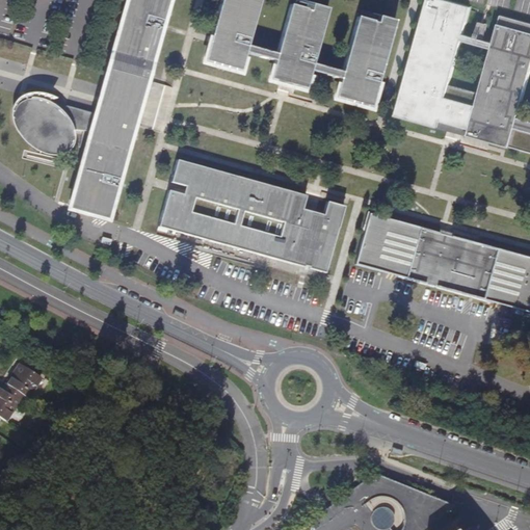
[(125,0),(100,95),(72,202),(110,212),(134,123),(128,122),(140,77),(146,78),(165,0),(125,0)]
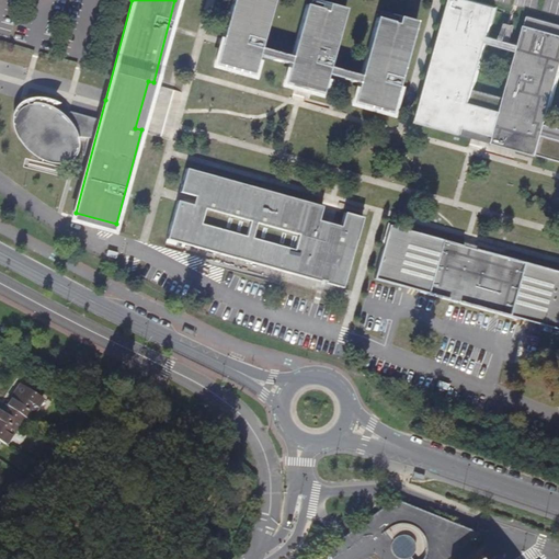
[(232,0),(216,64),(254,75),(260,54),(262,46),(274,0),(232,0)]
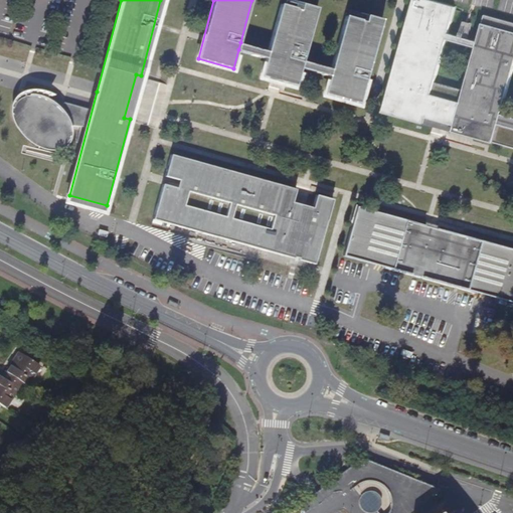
[(413,0),(384,111),(424,122),(426,116),(456,124),(454,130),(512,145),(512,20),(486,13),(479,39),(477,45),(464,89),(437,80),(449,37),(451,31),(458,5),(439,0),(413,0)]
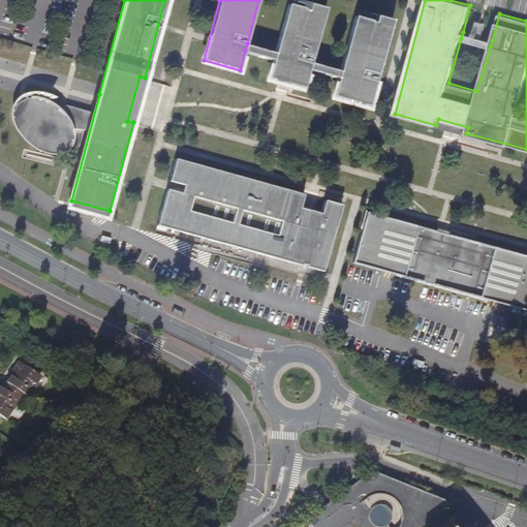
[(306,6),(289,2),(276,52),(274,59),(269,79),(305,88),(310,69),(312,61),(328,6),(311,2),(309,8),(306,7),(306,6)]
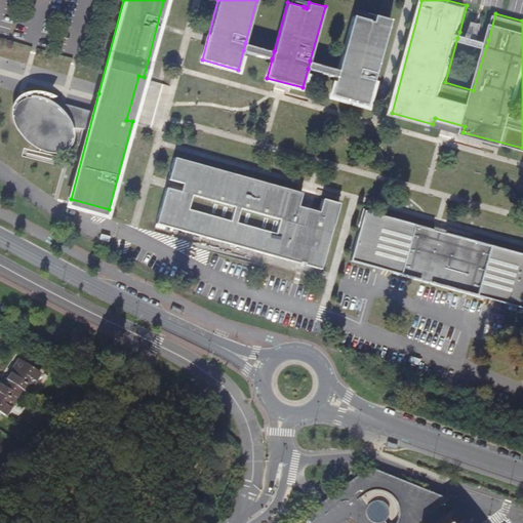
[(369,18),(354,14),(338,69),(336,76),(331,95),(367,106),(391,18),(375,13),(373,21),(369,19),(369,18)]
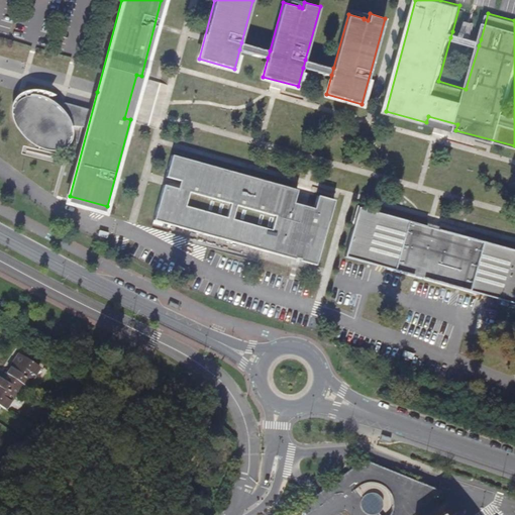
[(481,39),(452,31),(450,37),(479,45),(481,39)]
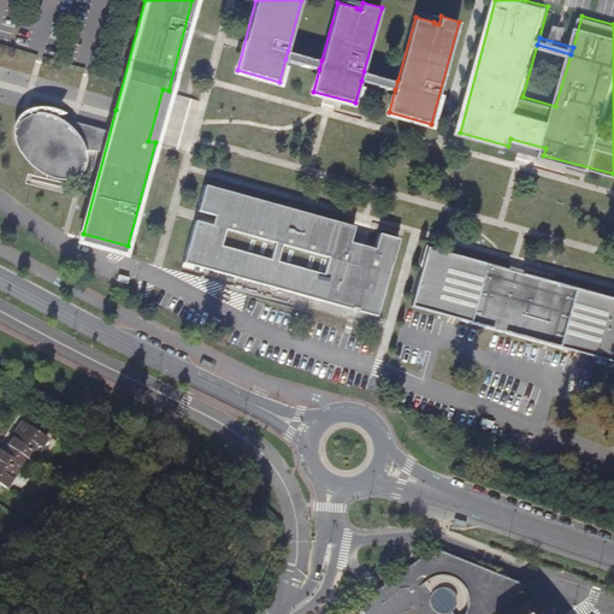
[(288,51),(285,59),(319,69),(322,60),(288,51)]
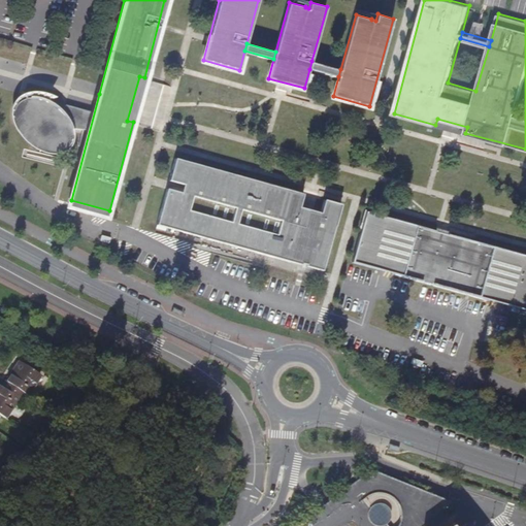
[(311,61),(309,69),(338,76),(340,69),(311,61)]
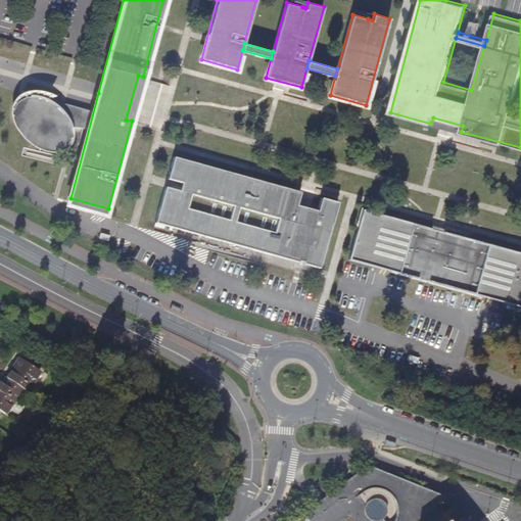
[(135,107),(143,77),(138,76),(126,120),(132,121),(135,107)]
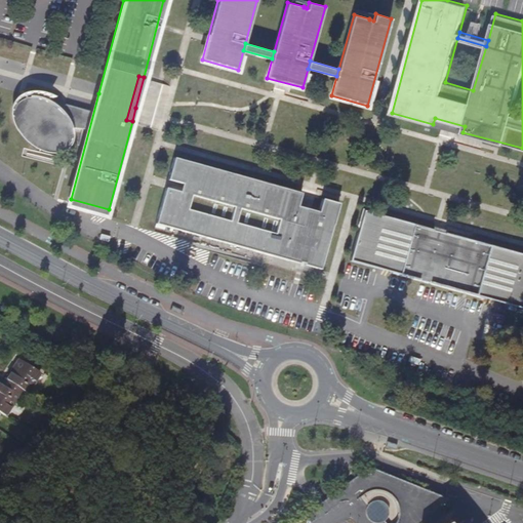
[(12,104),(9,109),(10,118),(12,123),(15,129),(18,132),(23,138),(28,143),(32,146),(37,149),(41,151),(46,153),(50,154),(55,154),(59,153),(64,152),(68,151),(70,149),(72,147),(73,144),(75,138),(75,134),(75,130),(74,127),(73,123),(71,119),(69,116),(67,113),(64,109),(61,107),(57,104),(55,102),(53,101),(50,98),(47,97),(44,95),(41,94),(38,94),(35,93),(31,93),(24,94),(21,95),(16,98),(12,104)]
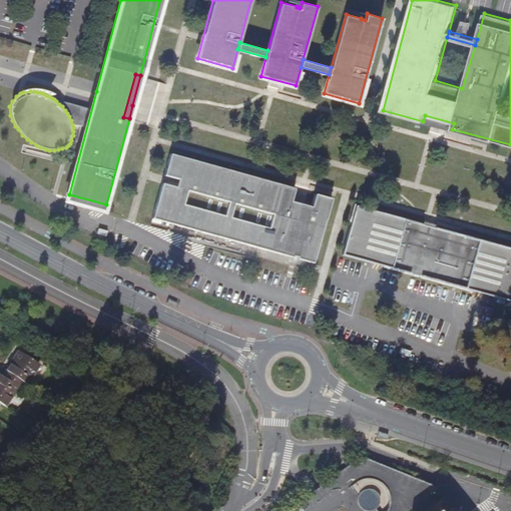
[(177,185),(163,181),(153,216),(294,257),(295,254),(298,256),(298,257),(315,262),(332,197),(316,192),(312,205),(292,199),(296,187),(170,152),(165,174),(179,177),(177,185)]
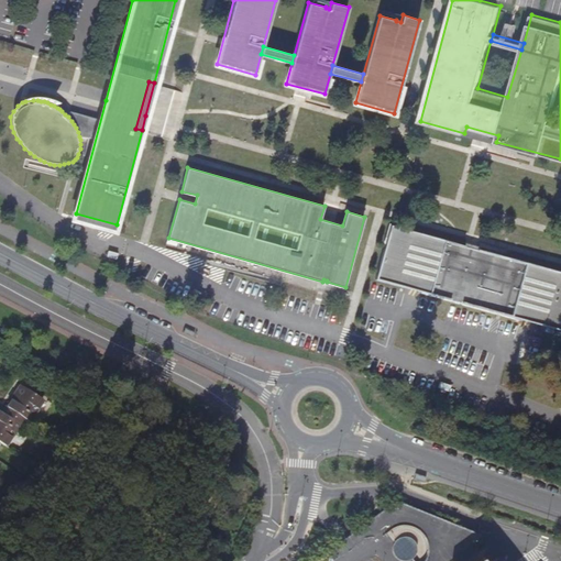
[(560,270),(493,252),(477,248),(474,260),(463,256),(466,244),(392,224),(377,278),(426,293),(560,328),(560,270)]
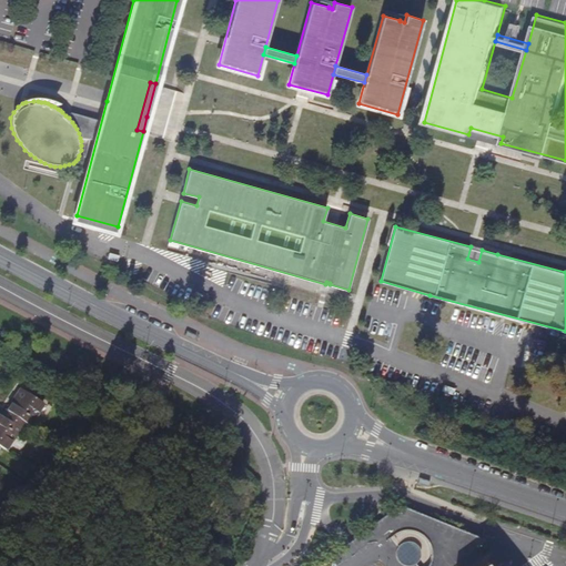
[(471,246),(467,259),(478,262),(482,250),(471,246)]
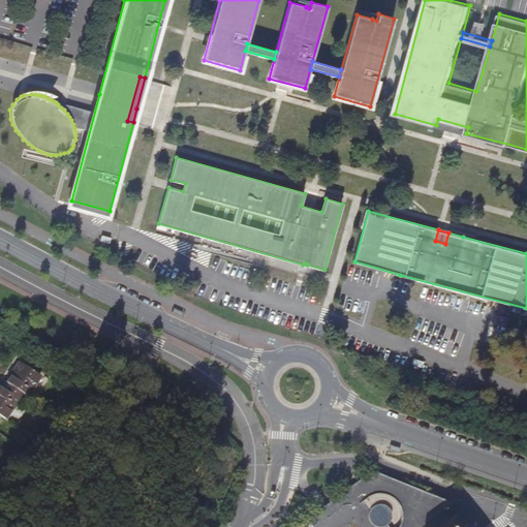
[(185,270),(183,275),(192,280),(194,275),(185,270)]
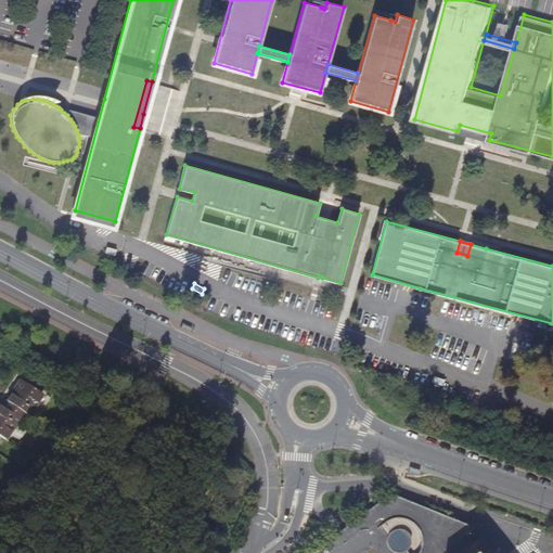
[(436,375),(434,381),(444,384),(446,378),(436,375)]
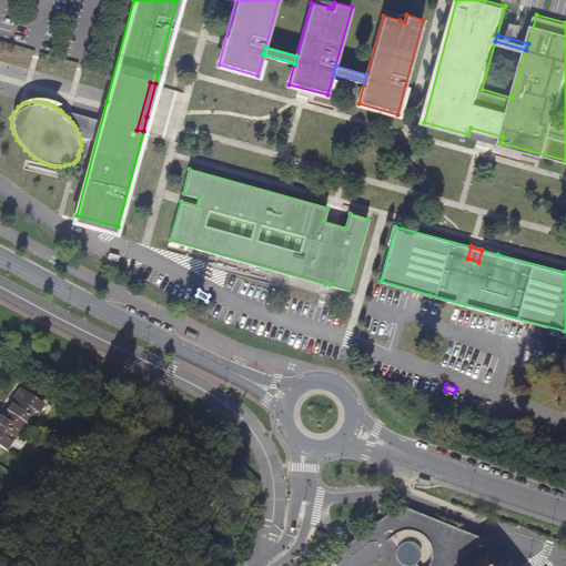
[(31,424),(46,402),(22,387),(4,415),(0,412),(0,443),(8,448),(21,426),(23,427),(28,421),(31,424)]
